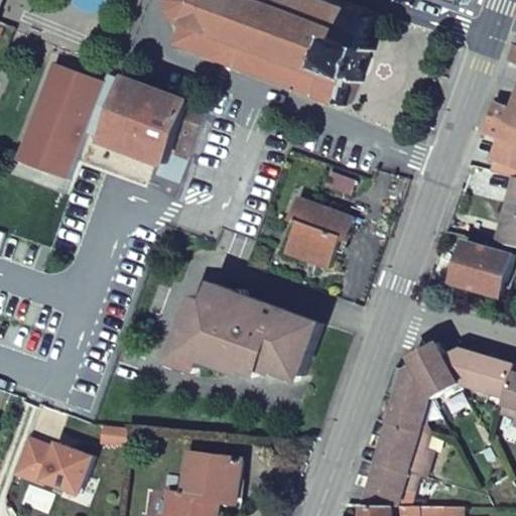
[(375,20),(319,0),(174,0),(175,4),(177,13),(180,17),(184,20),(189,21),(181,43),(343,105),(350,86),(355,88),(358,81),(362,82),(375,49),(370,47),(373,40),(368,37),(375,20)]
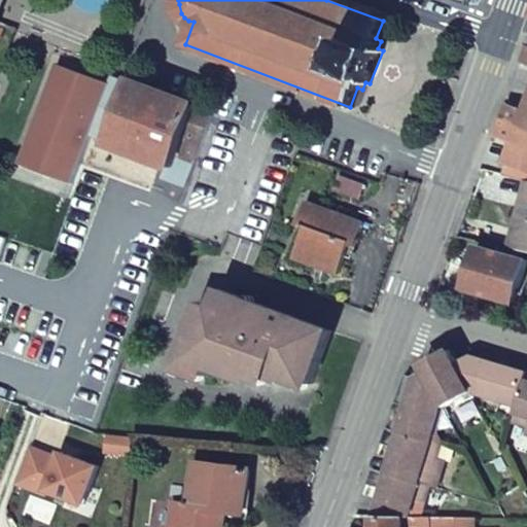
[(114,72),(90,138),(174,168),(178,156),(196,163),(211,123),(215,110),(114,72)]
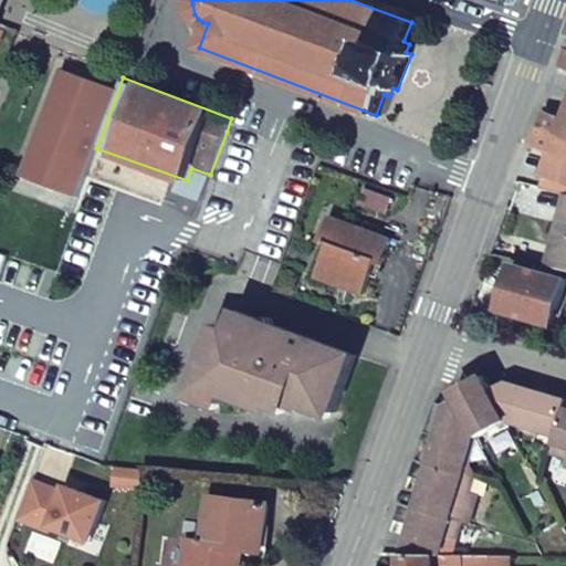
[(565,119),(549,114),(544,130),(565,137),(565,119)]
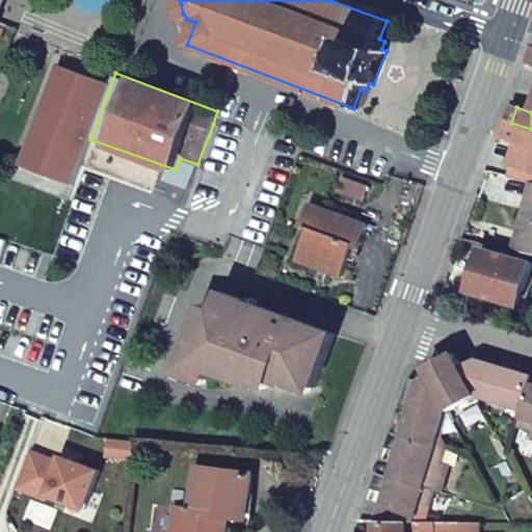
[(531,129),(511,123),(505,140),(522,145),(515,167),(531,173),(531,129)]
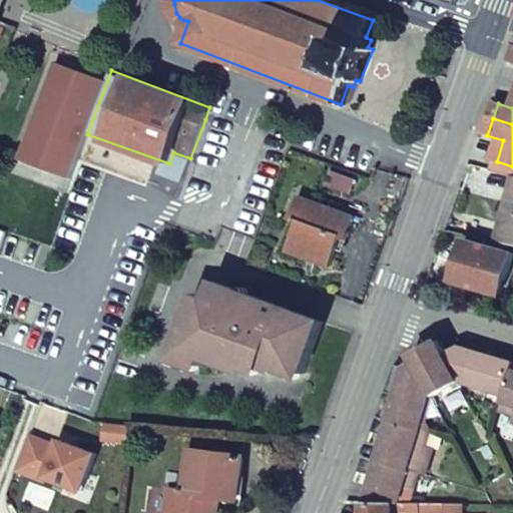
[(169,163),(186,170),(190,158),(173,152),(169,163)]
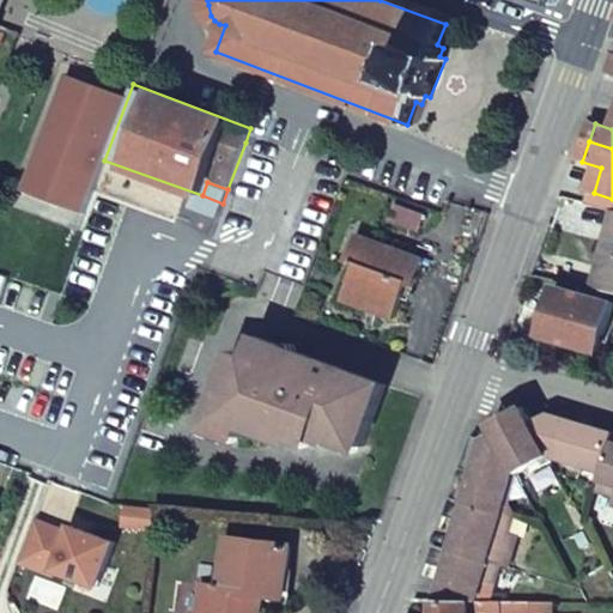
[(612,199),(594,193),(589,205),(612,210),(612,199)]
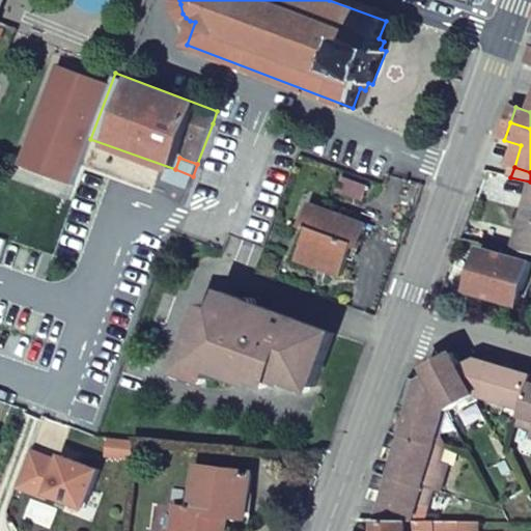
[(421,188),(408,183),(401,196),(416,202),(421,188)]
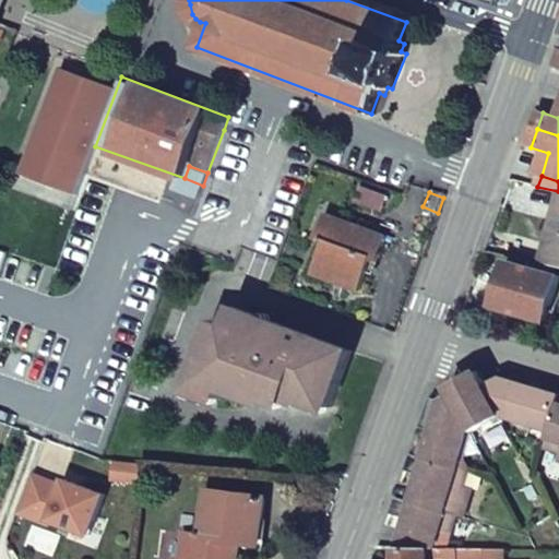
[(379,261),(387,241),(359,232),(361,226),(325,213),(317,238),(325,241),(313,274),(337,283),(340,276),(363,285),(372,259),(379,261)]
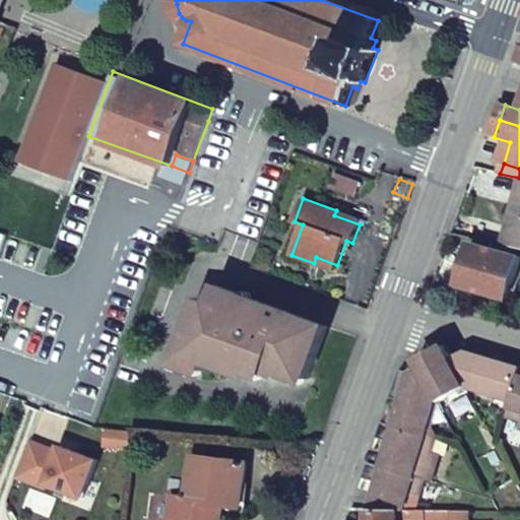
[(519,206),(509,246),(519,248),(519,206)]
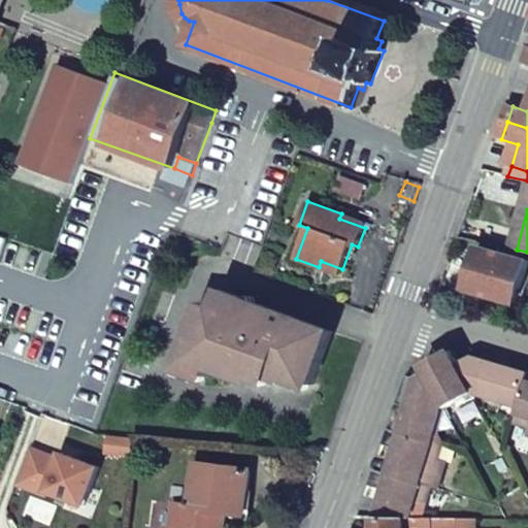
[(339,219),(365,228),(367,223),(341,213),(339,219)]
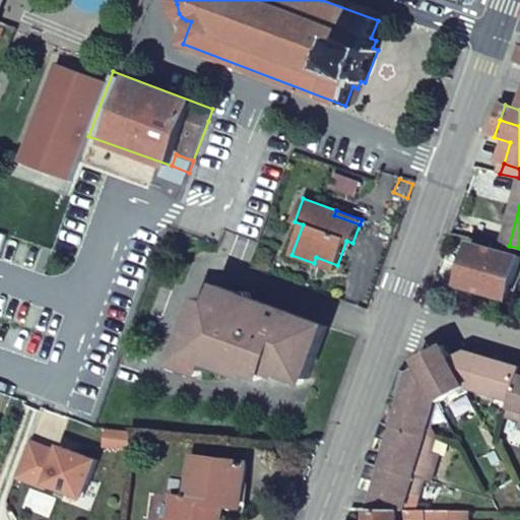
[(519,260),(519,256),(473,244),(462,284),(509,298),(519,260)]
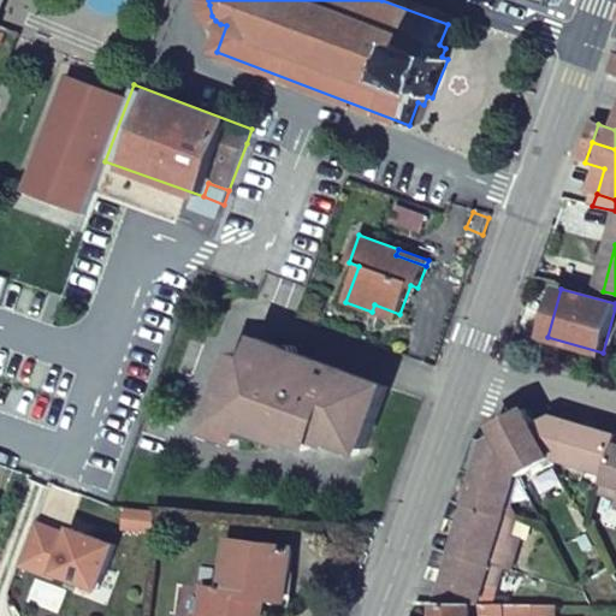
[(261,362),(267,343),(260,341),(254,359),(261,362)]
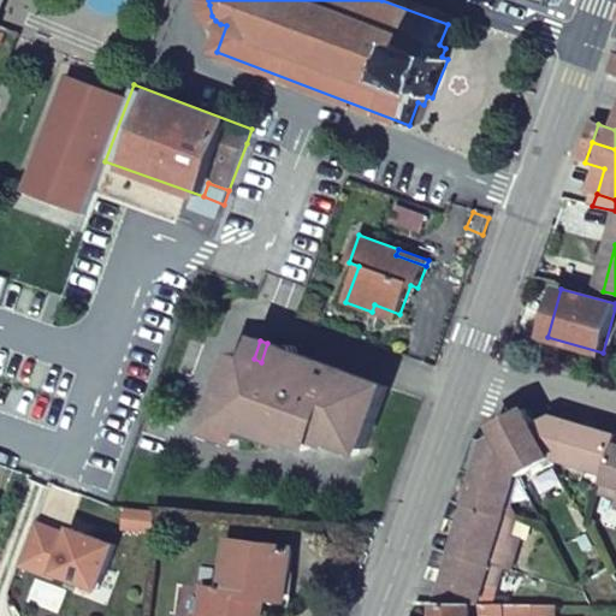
[(389,389),(267,343),(261,362),(254,359),(238,354),(211,428),(242,440),(246,428),(278,440),(279,438),(292,443),(296,436),(317,444),(318,440),(333,445),(336,438),(366,449),(389,389)]
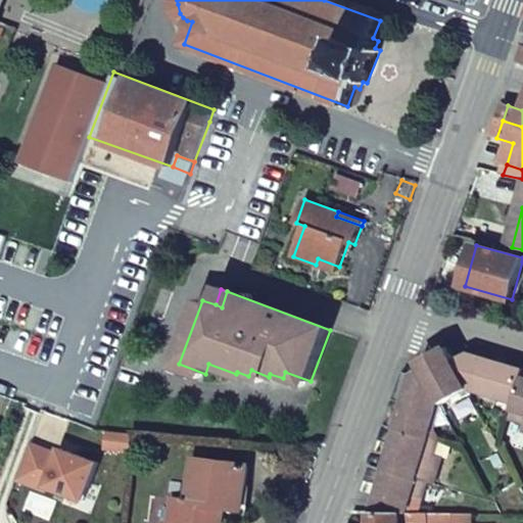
[(444,346),(421,361),(442,398),(444,402),(470,387),(449,348),(444,346)]
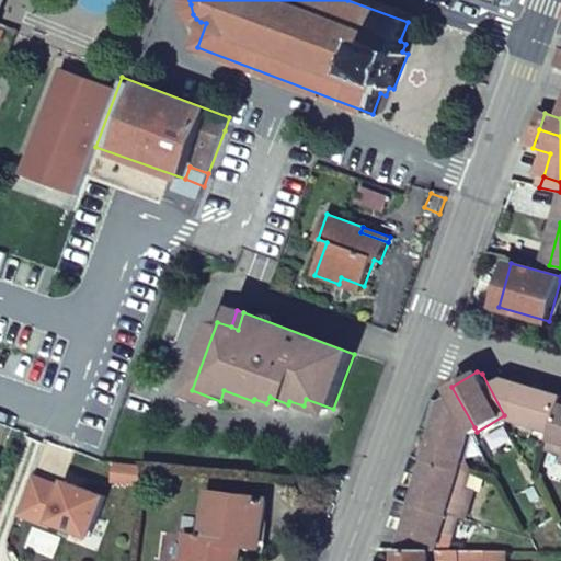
[(560,408),(560,397),(482,374),(504,415),(554,431),(560,408)]
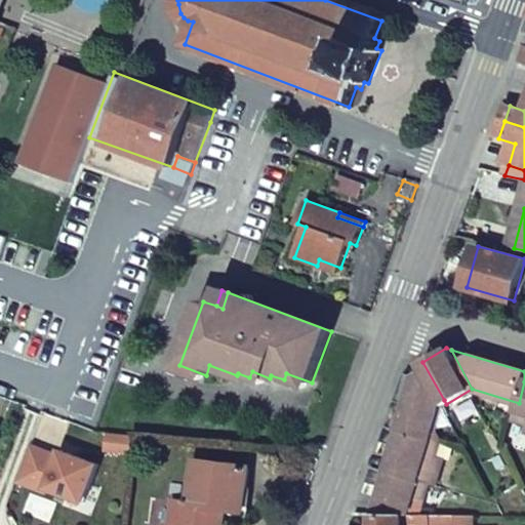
[(422,362),(408,370),(398,398),(404,400),(397,428),(434,439),(444,400),(422,362)]
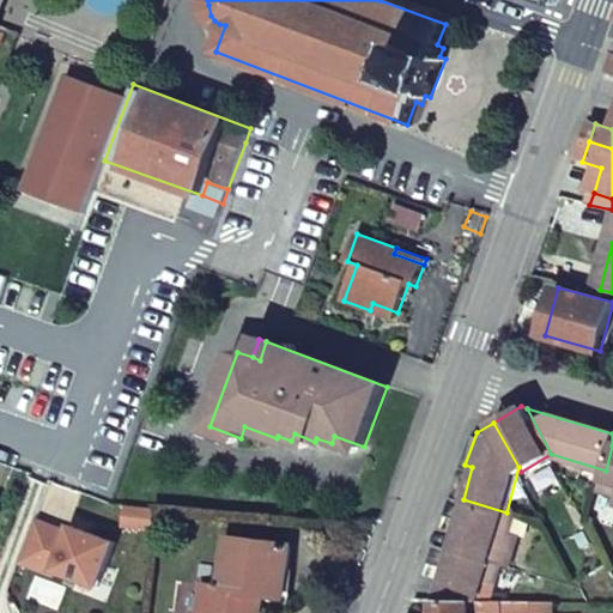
[(612,445),(606,471),(600,491),(612,495),(612,445)]
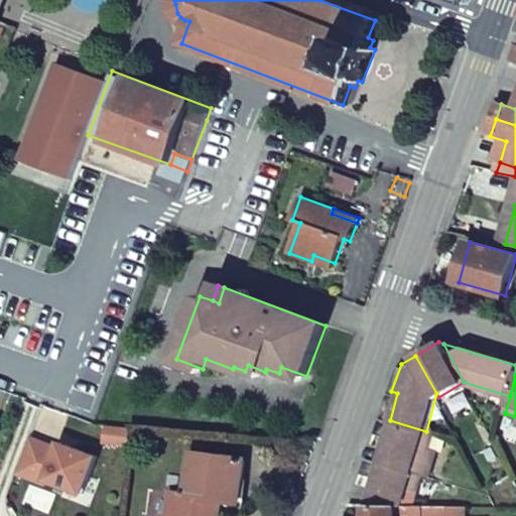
[(24,398),(10,437),(24,443),(34,419),(55,426),(60,411),(24,398)]
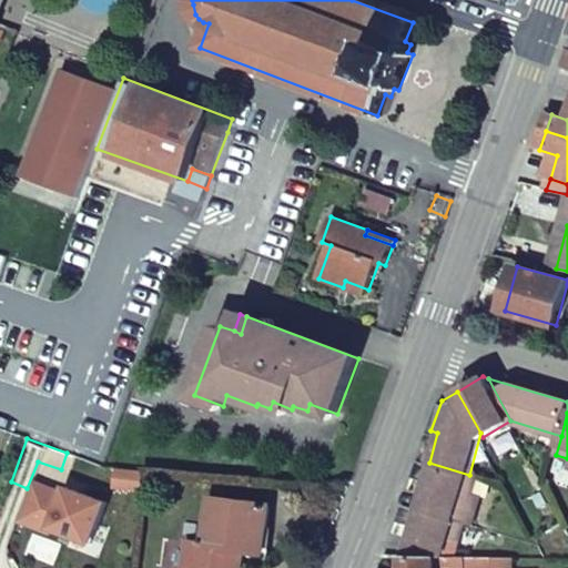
[(478,478),(469,475),(429,463),(419,460),(414,476),(429,482),(421,509),(466,521),(473,524),(482,495),(475,493),(478,478)]
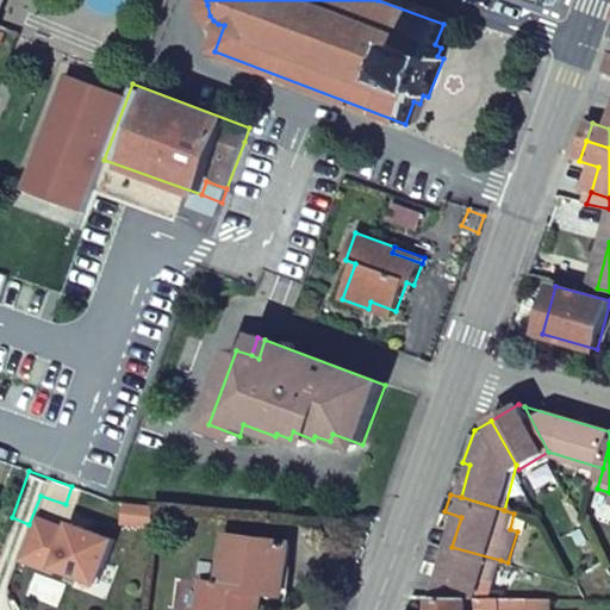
[(199,609),(256,609),(260,592),(272,595),(277,570),(286,571),(288,545),(225,537),(219,586),(203,584),(199,609)]
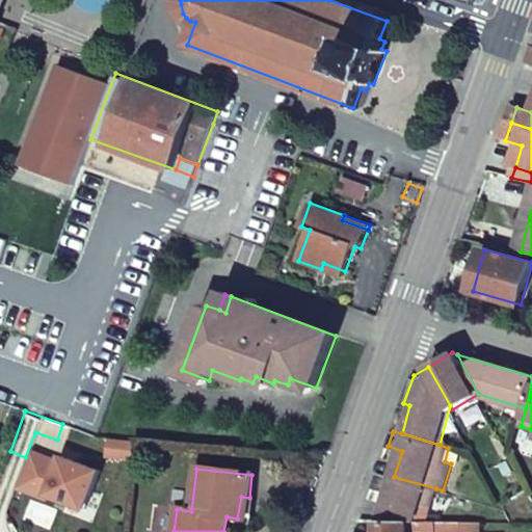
[(394,477),(377,473),(372,487),(390,493),(381,520),(426,521),(436,488),(394,477)]
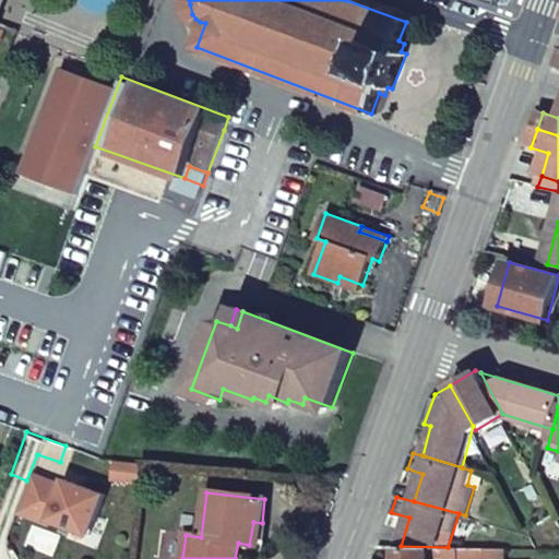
[(253,522),(249,545),(260,546),(262,523),(253,522)]
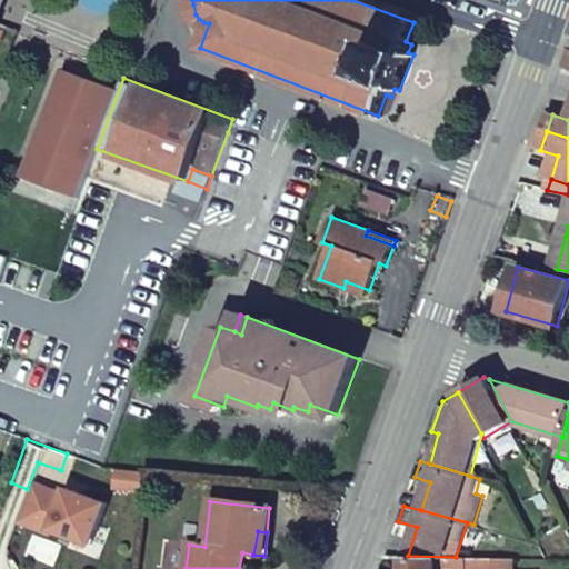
[(515,568),(515,559),(456,557),(408,556),(407,568),(470,568),(497,568),(496,568),(515,568)]
